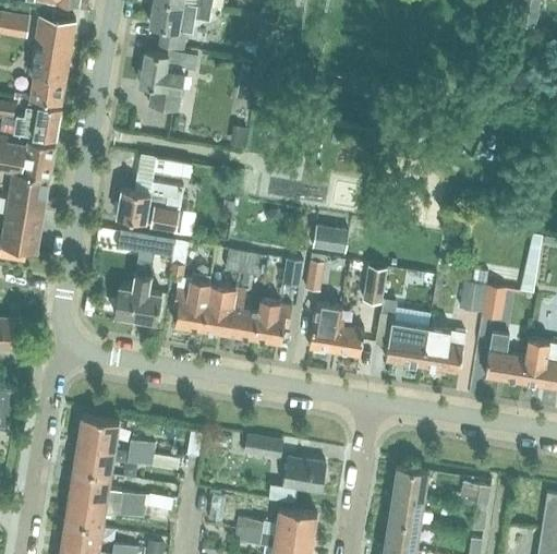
[(178,31),(180,16),(208,22),(210,9),(157,0),(153,0),(149,25),(161,27),(158,44),(182,48),(185,32),(178,31)]
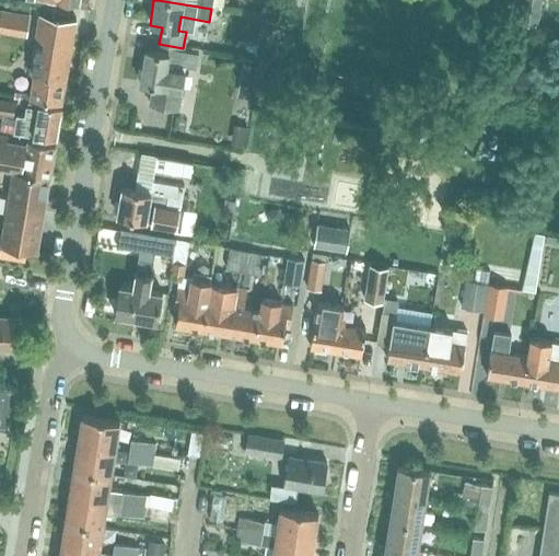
[(158,0),(211,9),(212,0),(158,0)]
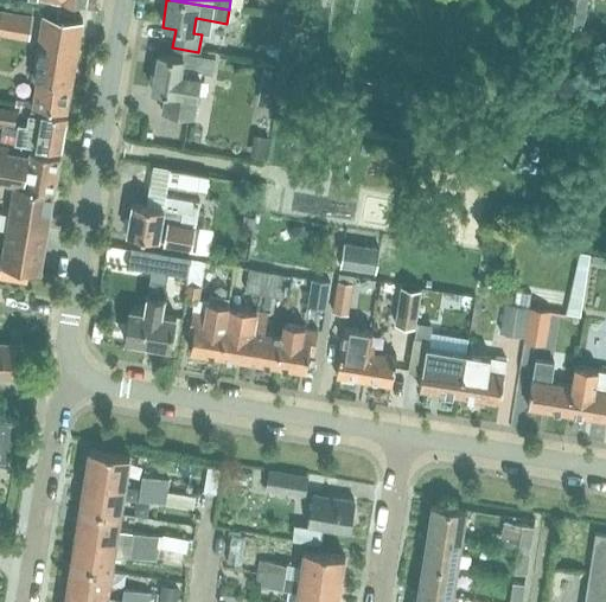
[(230,0),(229,10),(241,12),(242,0),(230,0)]
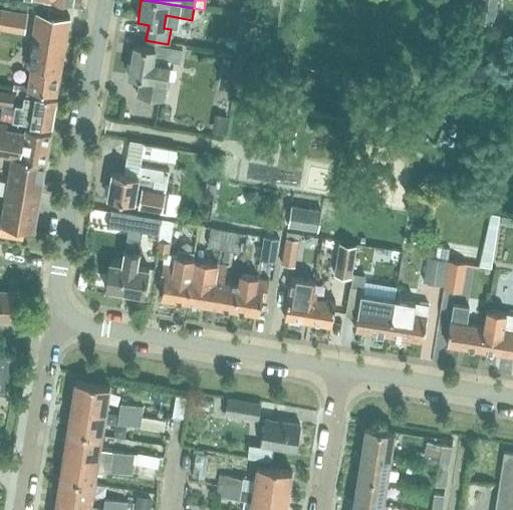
[(478,0),(479,1),(475,22),(492,25),(496,0),(478,0)]
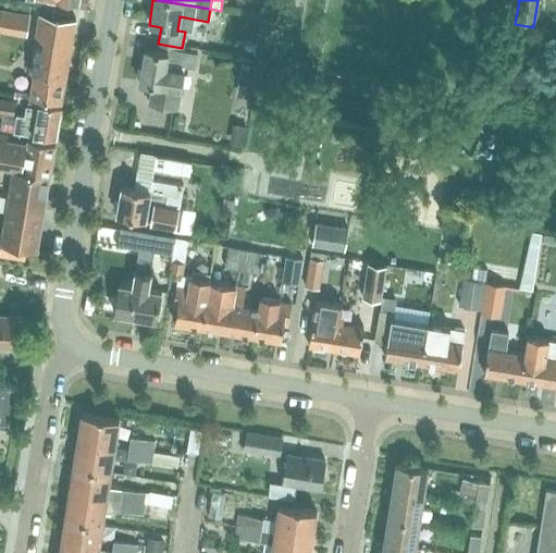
[(28,73),(33,74),(27,100),(60,106),(75,21),(38,14),(28,73)]
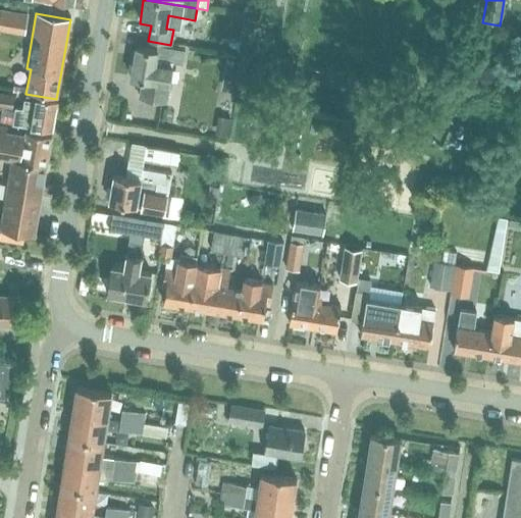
[(0,30),(24,35),(27,19),(0,14),(0,30)]
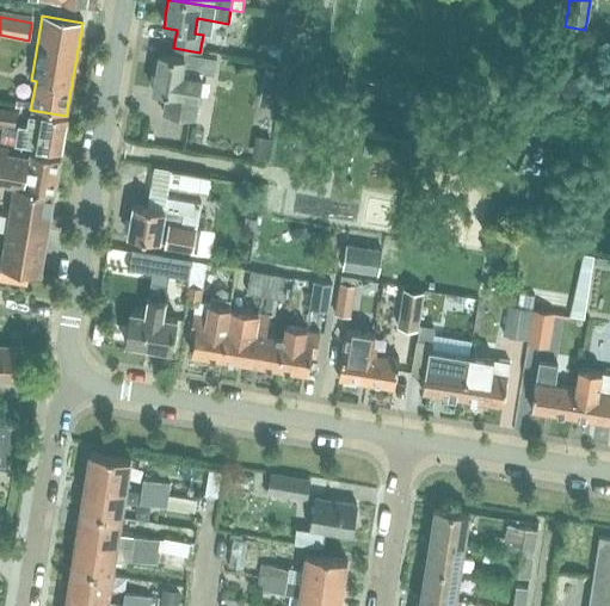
[(201,80),(201,74),(214,76),(216,61),(184,55),(183,61),(159,57),(152,92),(166,94),(162,116),(195,121),(198,100),(201,80)]
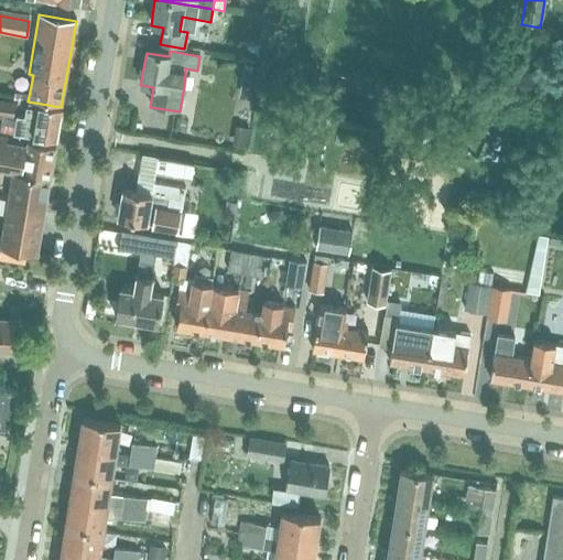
[(249,68),(244,100),(253,101),(258,70),(249,68)]
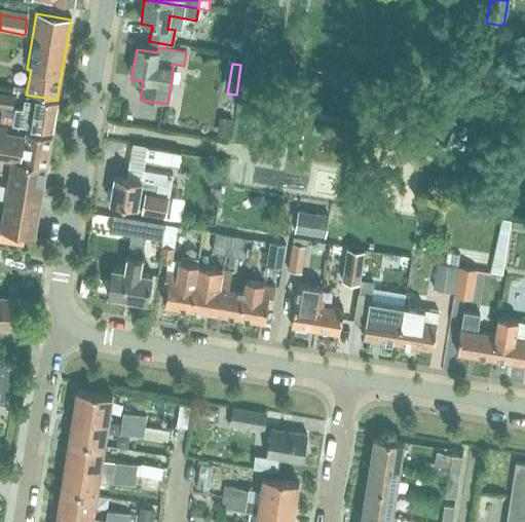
[(15,99),(0,96),(0,109),(13,112),(15,99)]
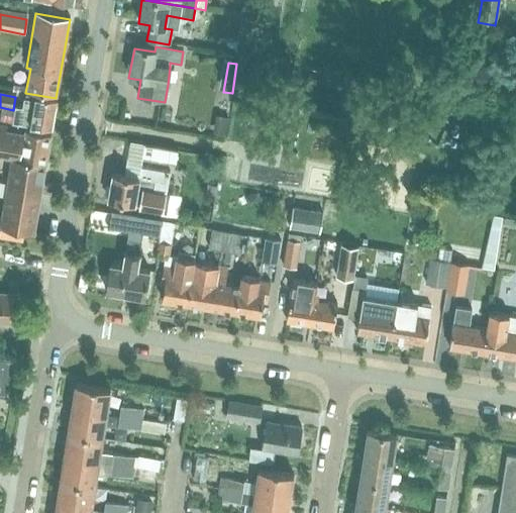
[(22,110),(14,108),(12,125),(50,132),(56,102),(24,97),(22,110)]
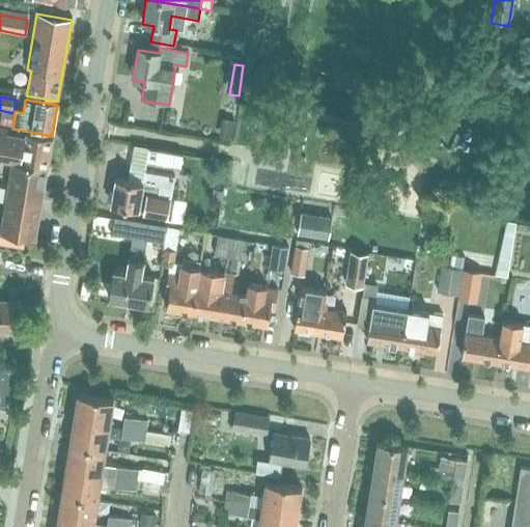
[(529,118),(521,113),(514,125),(525,132),(529,122),(529,118)]
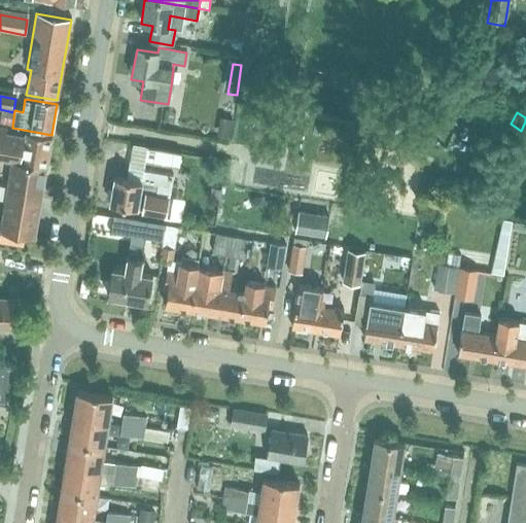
[(222,121),(219,140),(229,141),(232,123),(222,121)]
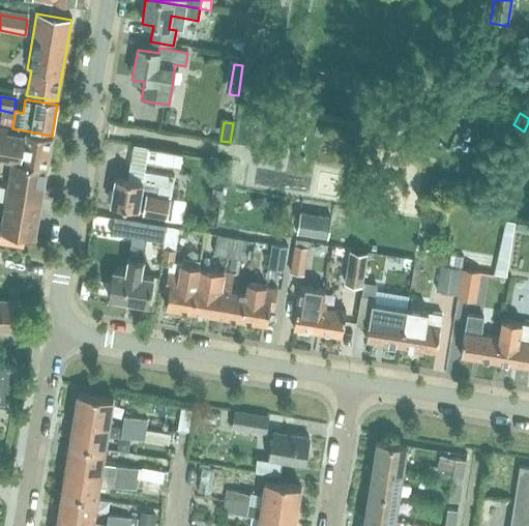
[(0,162),(11,164),(11,165),(46,171),(51,140),(25,135),(24,140),(5,137),(6,132),(0,130),(0,162)]
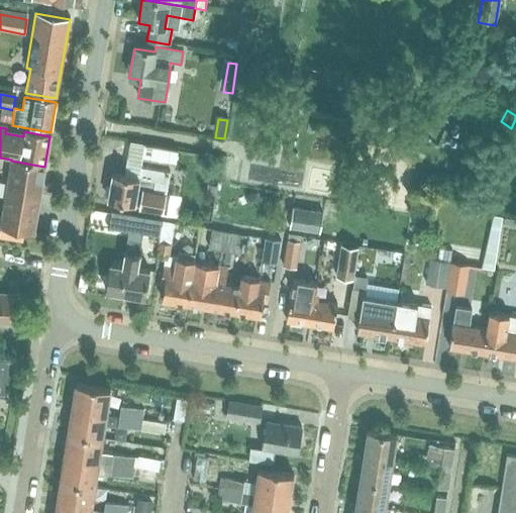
[(228,136),(222,173),(241,176),(244,158),(271,163),(275,144),(228,136)]
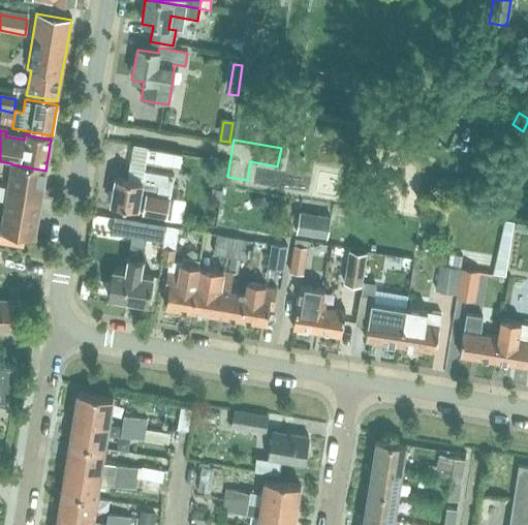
[(34,240),(45,171),(11,164),(0,229),(0,244),(23,248),(25,238),(34,240)]
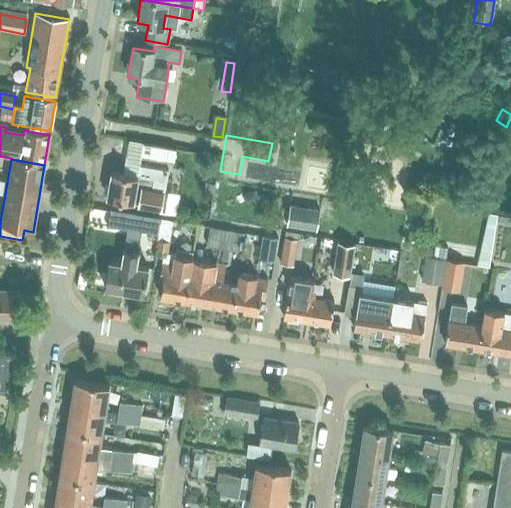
[(242,171),(264,175),(266,164),(244,160),(242,171)]
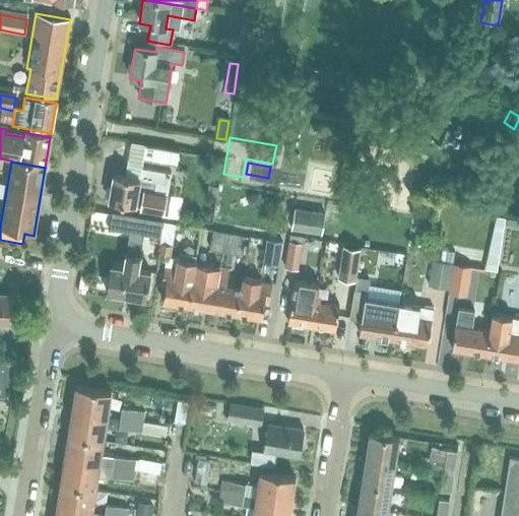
[(170,175),(141,170),(139,181),(113,176),(109,202),(164,211),(167,195),(170,175)]
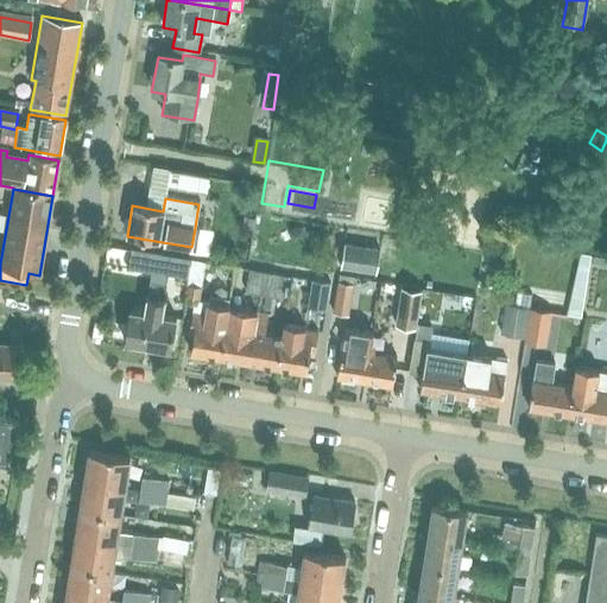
[(103,235),(100,253),(115,256),(119,239),(103,235)]
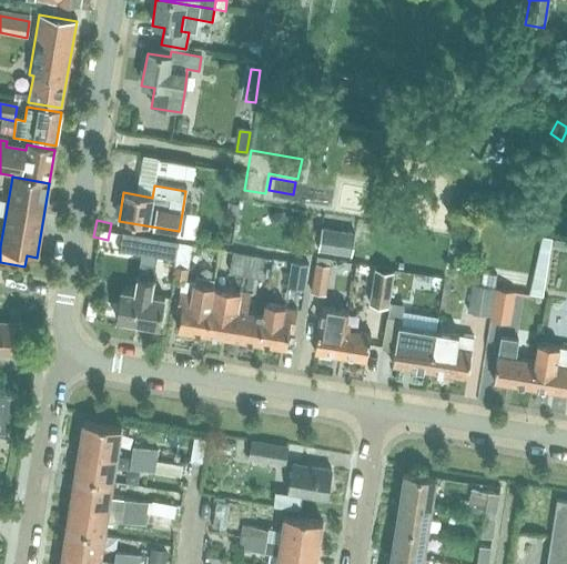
[(351,258),(354,235),(321,230),(317,252),(351,258)]
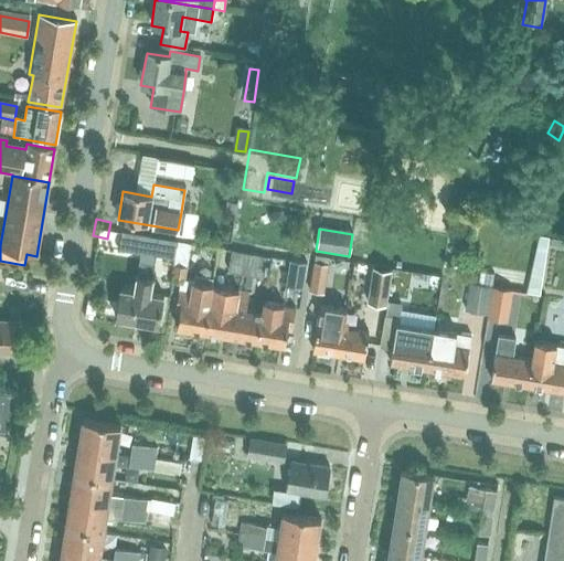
[(123,235),(119,253),(140,256),(142,239),(123,235)]
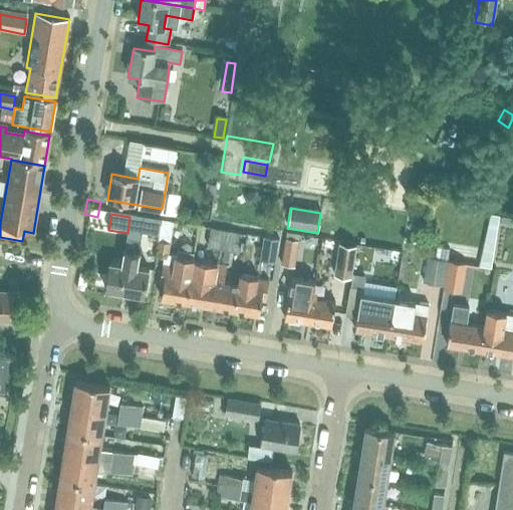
[(173,224),(162,222),(155,260),(156,260),(157,256),(164,257),(160,278),(164,279),(161,299),(186,303),(190,278),(193,261),(192,261),(193,260),(168,256),(173,224)]
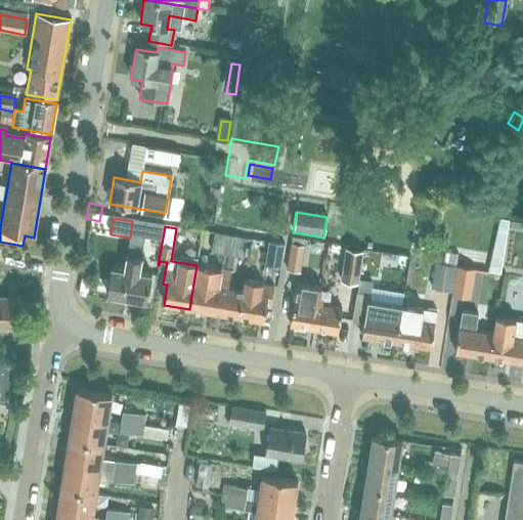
[(223,256),(226,235),(214,233),(211,254),(223,256)]
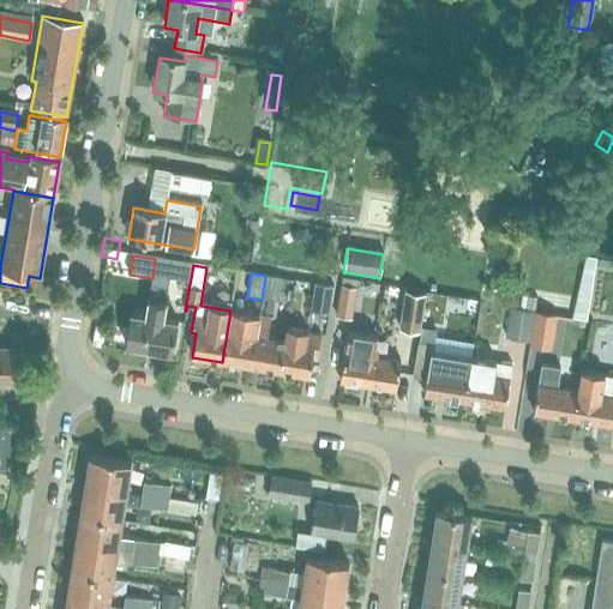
[(280,278),(265,276),(262,300),(276,302),(280,278)]
